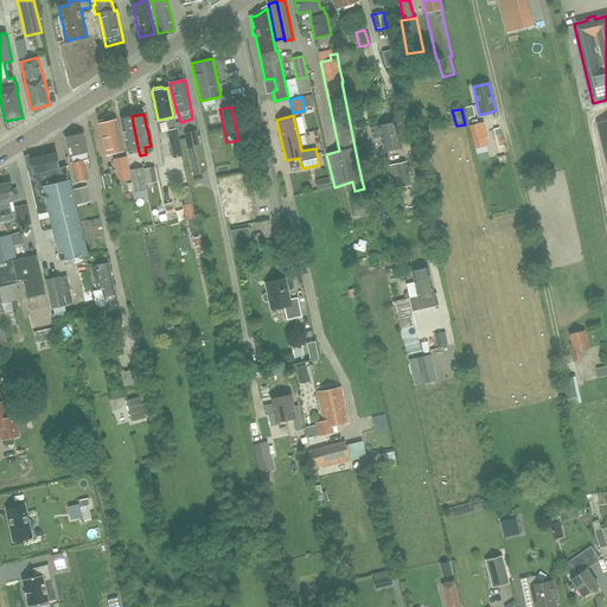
[(128,154),(139,152),(132,116),(120,119),(127,151),(128,154)]
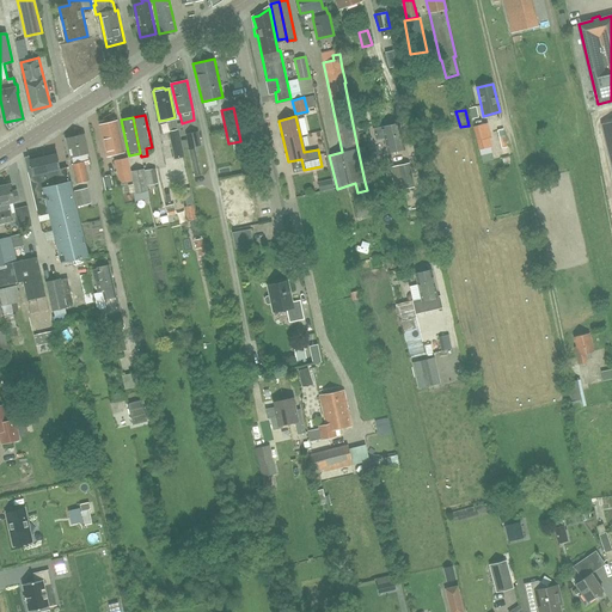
[(116,121),(108,123),(99,124),(106,157),(115,154),(122,153),(116,121)]
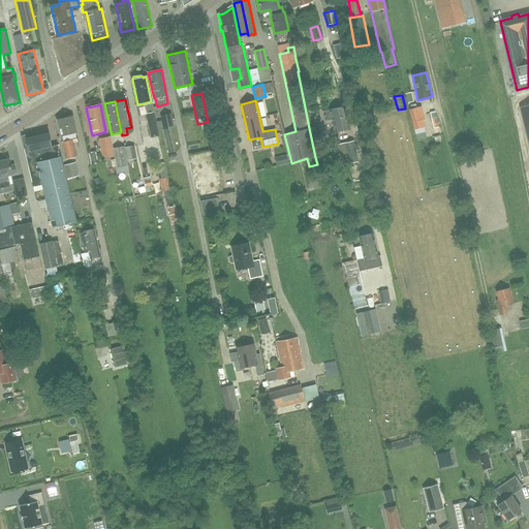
[(528,105),(520,109),(528,148),(528,105)]
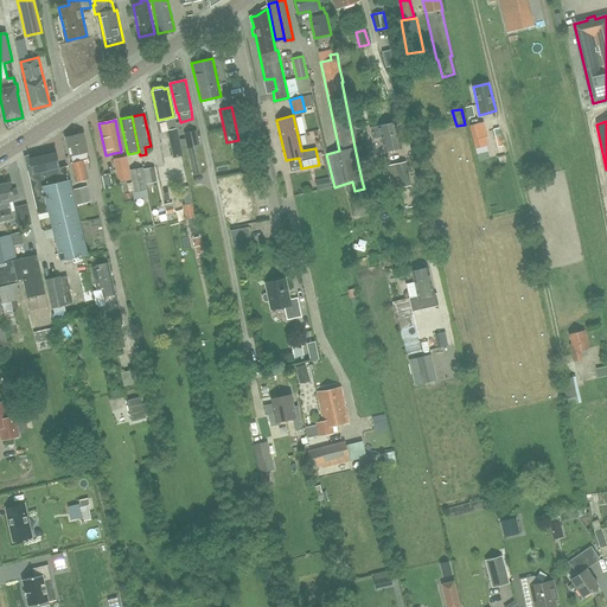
[(372,139),(381,136),(384,152),(401,147),(395,122),(370,128),(372,139)]
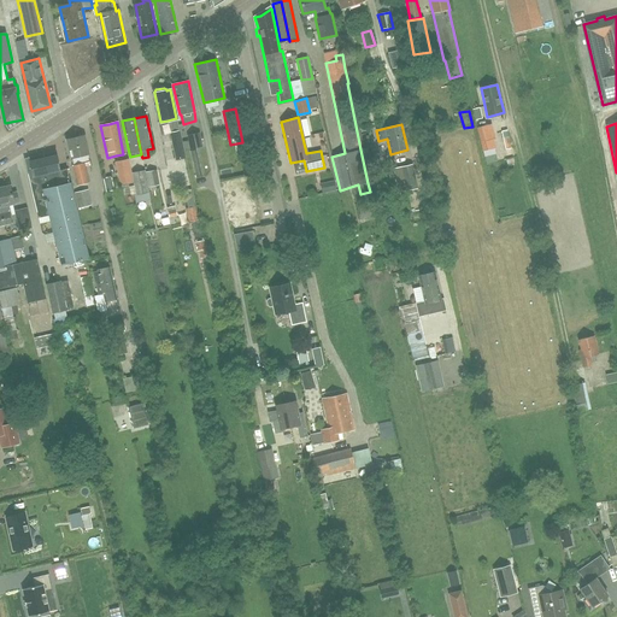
[(477,128),(481,142),(494,137),(491,124),(477,128)]
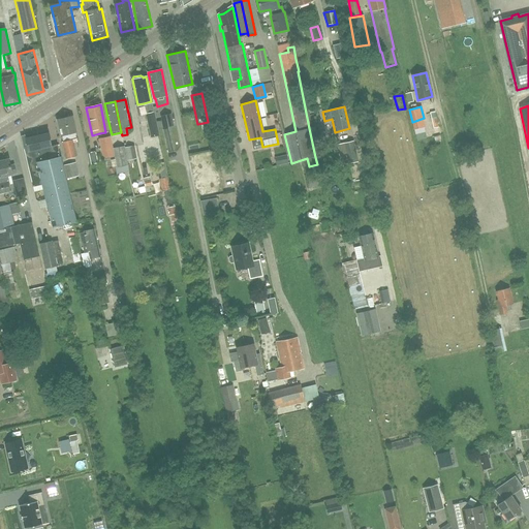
[(435,112),(430,113),(434,128),(438,127),(435,112)]
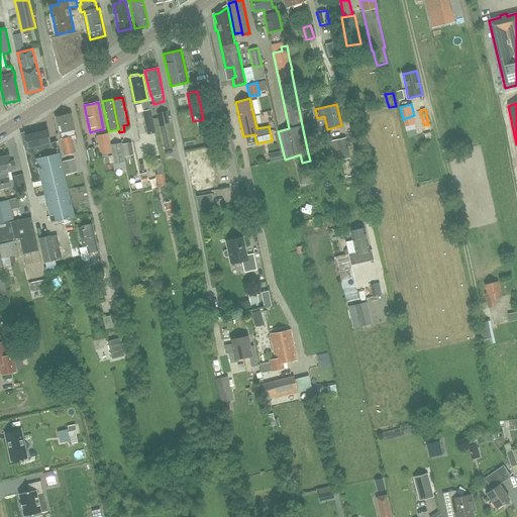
[(150,110),(142,111),(147,134),(156,132),(154,125),(152,119),(150,110)]
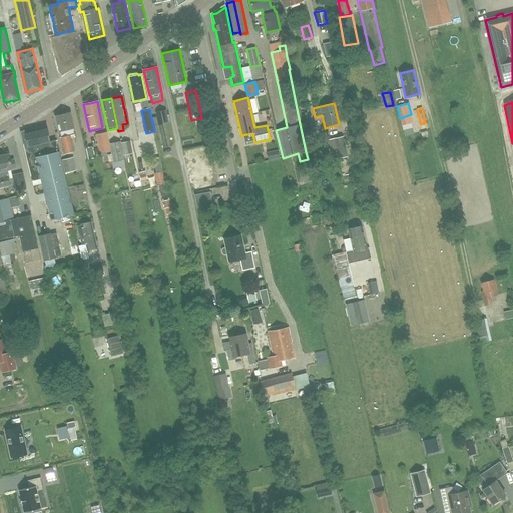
[(156,117),(151,118),(153,124),(157,123),(158,124),(168,122),(165,110),(155,112),(156,117)]
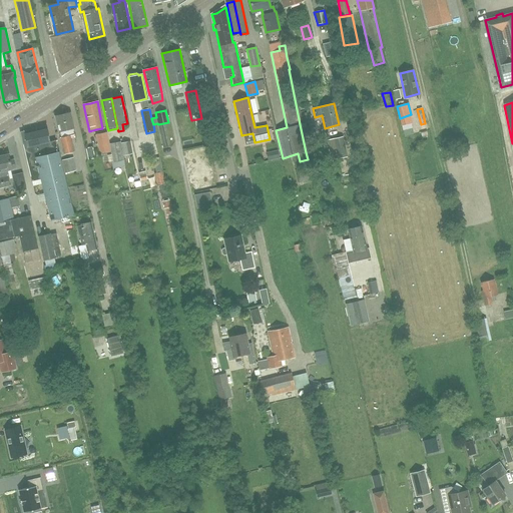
[(69,112),(55,115),(59,131),(60,131),(61,137),(60,137),(64,153),(74,151),(70,135),(75,134),(69,112)]
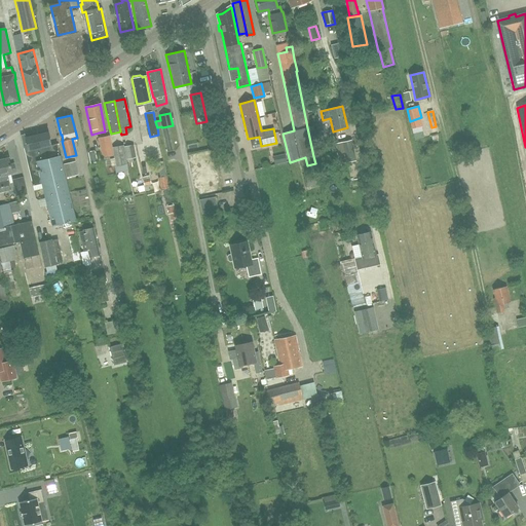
[(167,127),(162,129),(166,150),(172,149),(167,127)]
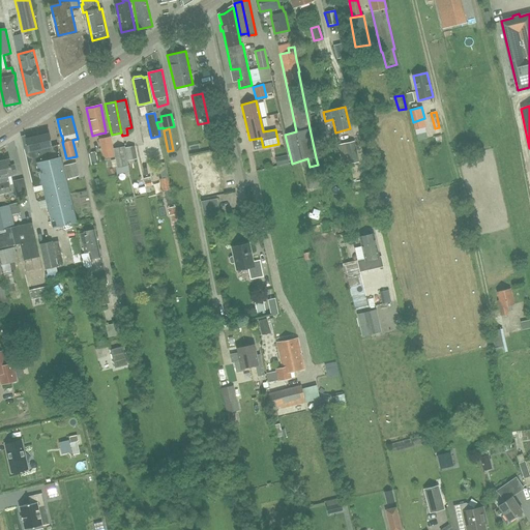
[(38,135),(22,139),(23,143),(32,185),(41,183),(43,190),(46,200),(48,208),(53,228),(76,222),(58,145),(52,146),(49,133),(48,129),(37,131),(38,135)]
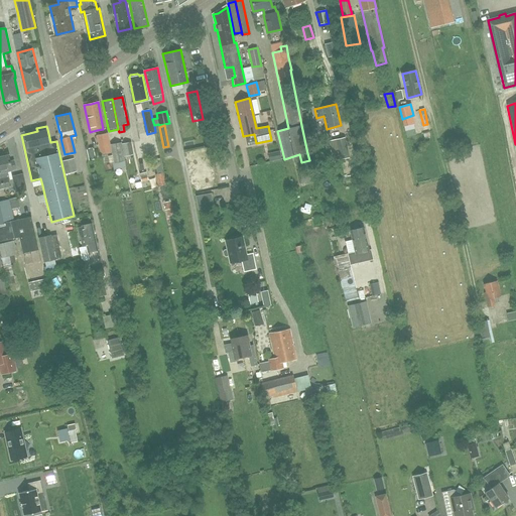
[(108,132),(97,134),(101,154),(112,152),(108,132)]
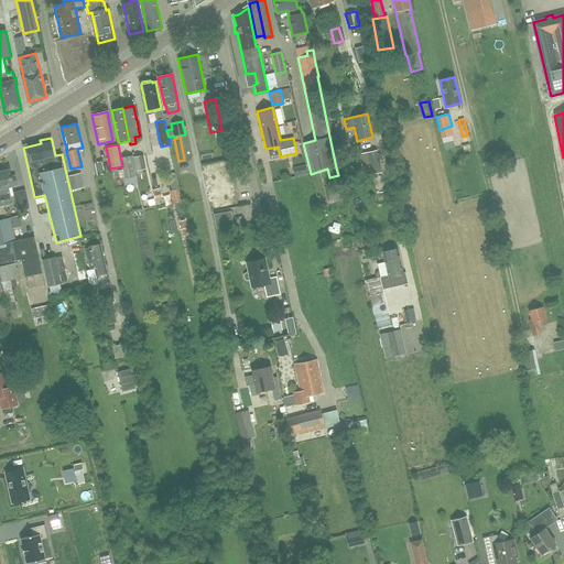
[(367,153),(371,175),(382,173),(377,151),(367,153)]
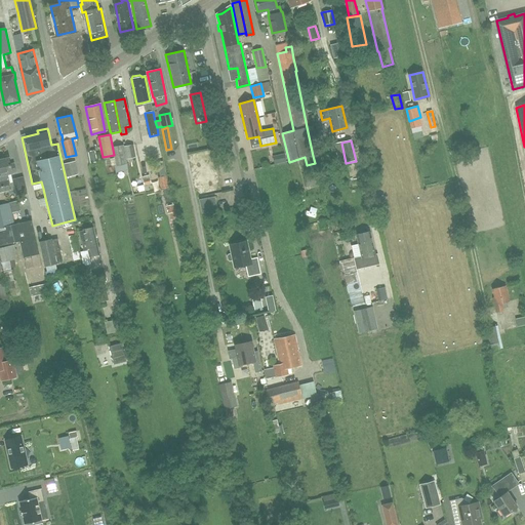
[(120,145),(112,147),(114,154),(116,164),(126,162),(126,159),(123,147),(123,145),(120,145)]
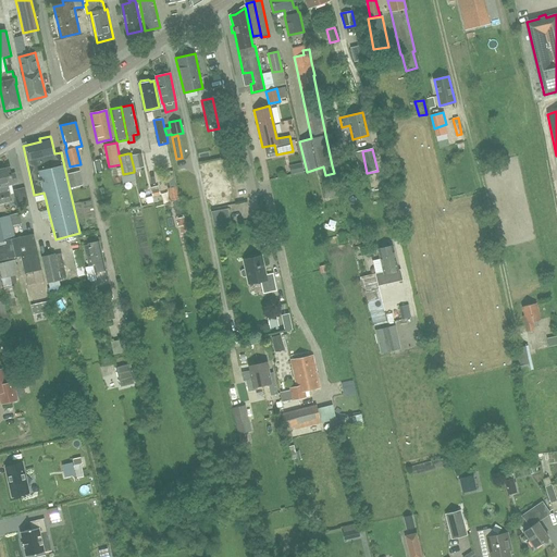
[(141,153),(131,156),(134,169),(145,166),(141,153)]
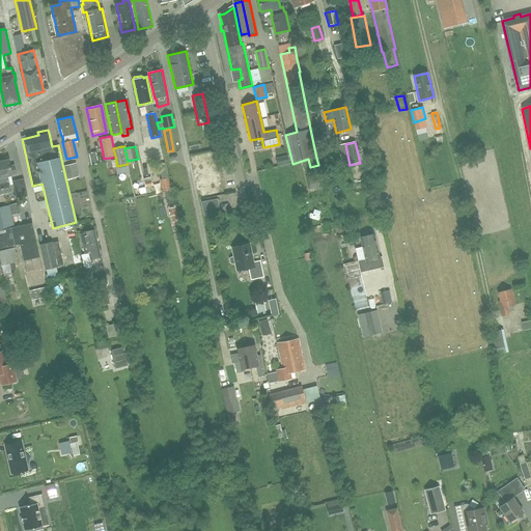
[(9,166),(8,160),(0,161),(0,179),(3,193),(9,192),(8,185),(9,185),(7,176),(11,175),(12,174),(16,173),(14,165),(9,166)]
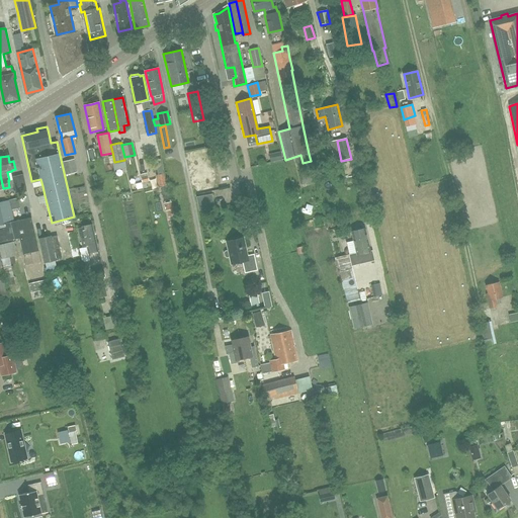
[(74,159),(63,162),(66,175),(77,172),(74,159)]
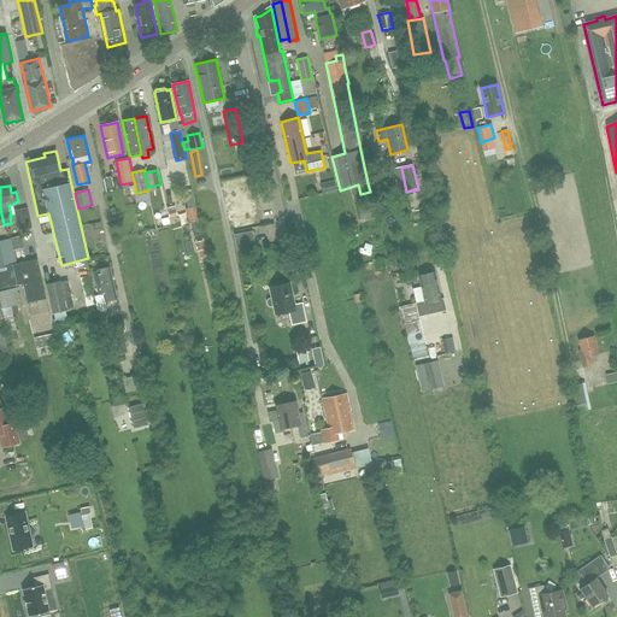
[(191,223),(199,221),(195,206),(187,209),(191,223)]
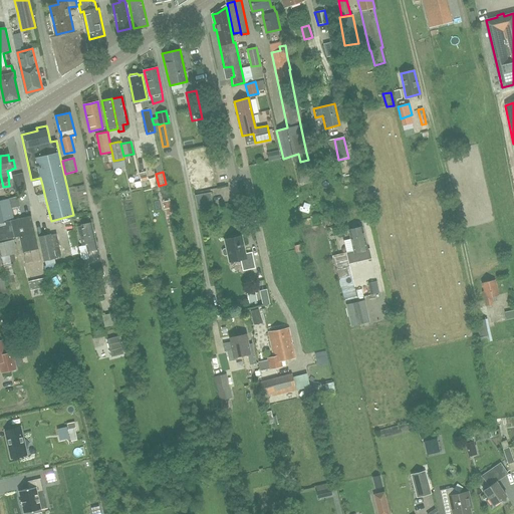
[(23,173),(12,176),(14,187),(15,192),(27,189),(26,186),(23,173)]
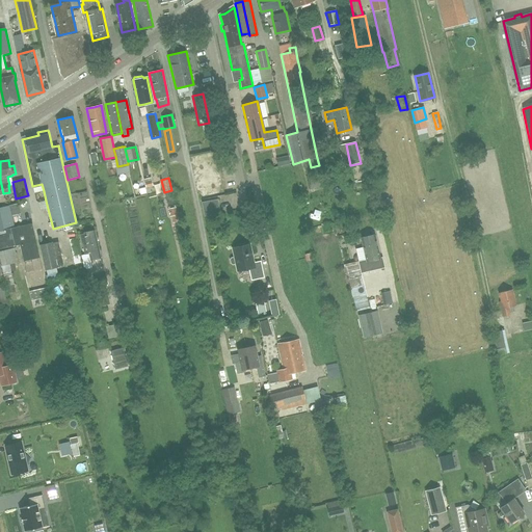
[(220,213),(217,200),(202,203),(205,216),(220,213)]
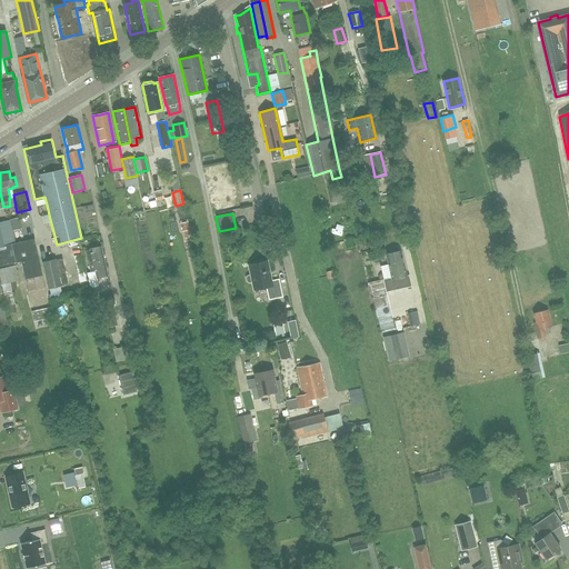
[(0,265),(20,261),(25,279),(43,275),(35,238),(16,242),(10,220),(0,221),(0,265)]
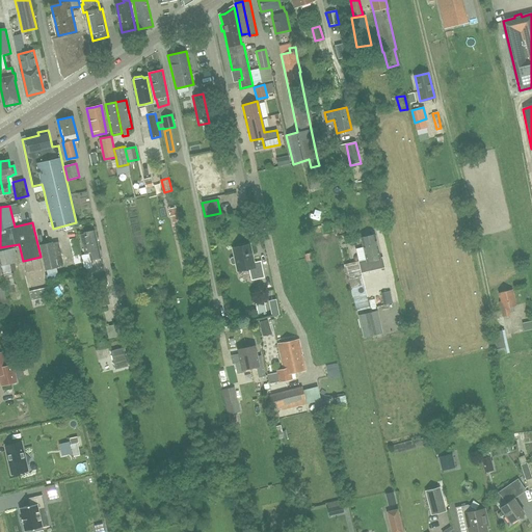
[(84,233),(84,234),(80,235),(82,243),(86,243),(90,260),(100,258),(95,231),(84,233)]
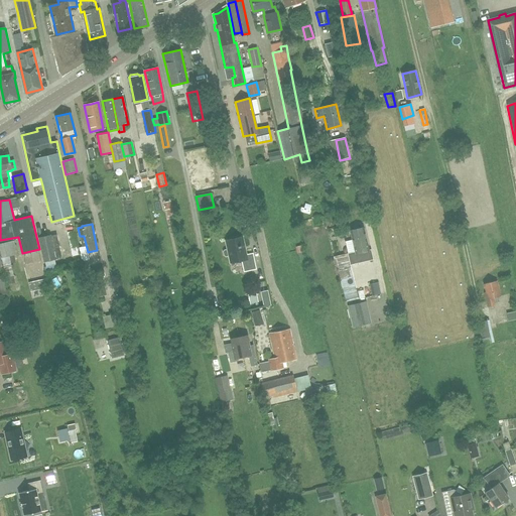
[(347,254),(335,256),(341,276),(347,301),(359,299),(354,279),(353,273),(350,265),(373,260),(371,250),(369,250),(364,228),(350,231),(352,240),(345,242),(347,254)]
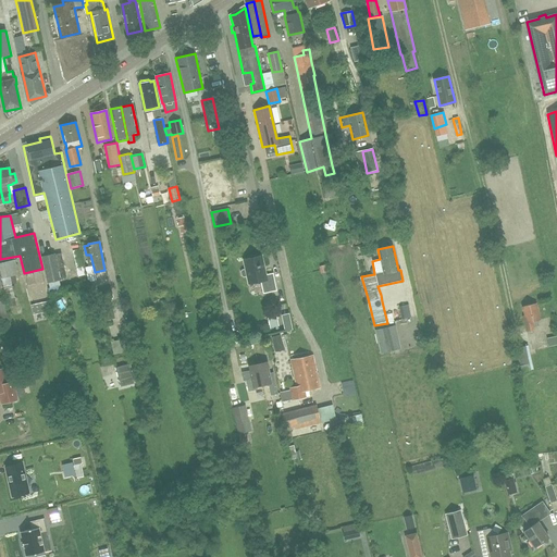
[(82,276),(88,276),(85,250),(78,250),(82,276)]
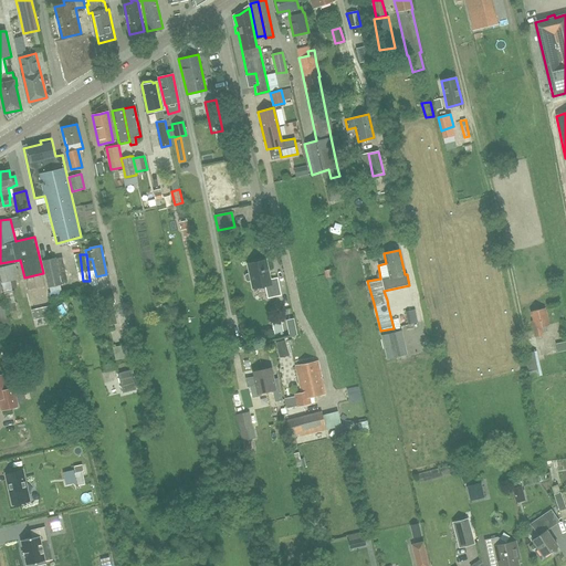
[(55,258),(42,261),(48,287),(49,287),(60,285),(62,285),(56,259),(55,258)]
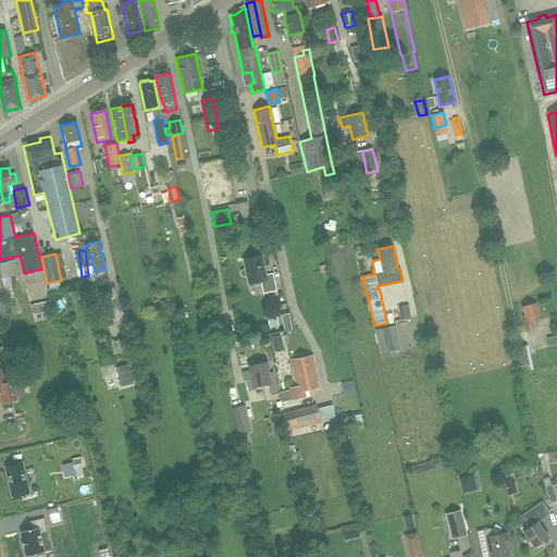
[(244,277),(247,276),(248,284),(261,281),(263,293),(275,291),(272,273),(265,274),(261,256),(256,257),(255,256),(250,257),(249,258),(243,259),(245,270),(242,270),(240,272),(242,276),(244,277)]
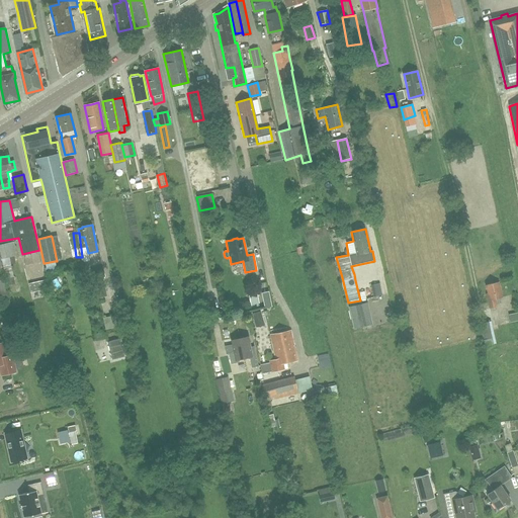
[(13,242),(0,244),(0,251),(2,259),(1,259),(1,261),(2,261),(6,278),(14,276),(9,257),(16,256),(13,242)]
